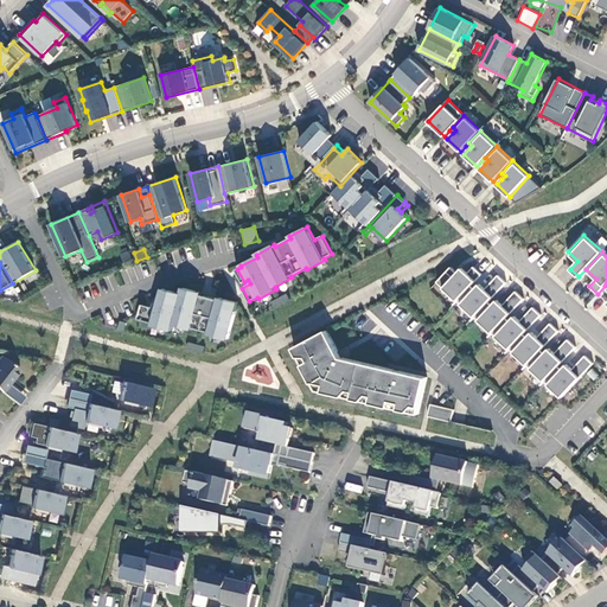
[(468,289),(472,286),(483,274),(474,267),(468,273),(462,268),(458,273),(454,278),(451,274),(455,270),(452,267),(438,282),(458,300),(468,289)]
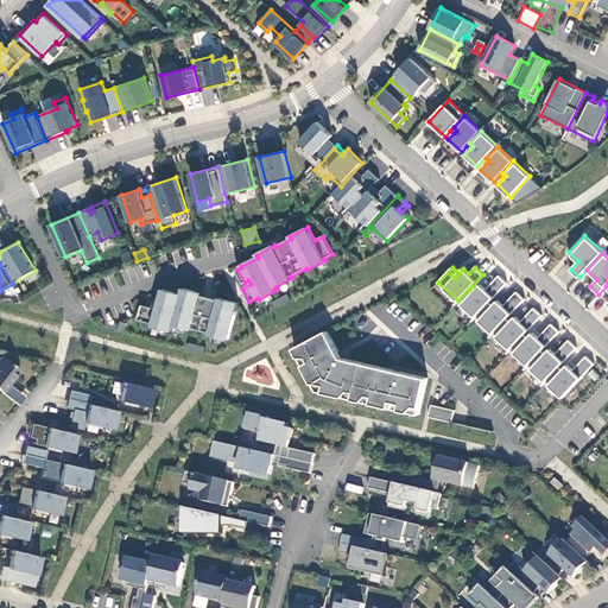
[(489,302),(507,283),(499,276),(487,290),(481,284),(476,290),(473,293),(469,290),(458,301),(476,317),(486,306),(489,302)]
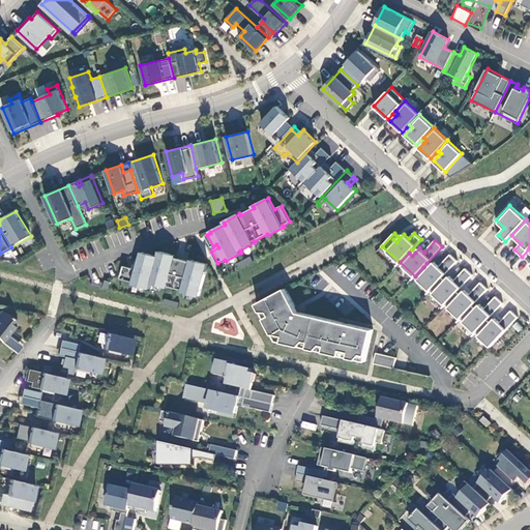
[(138,269),(124,266),(120,278),(134,283),(134,284),(150,288),(152,283),(200,296),(208,264),(159,252),(158,257),(142,253),(138,269)]
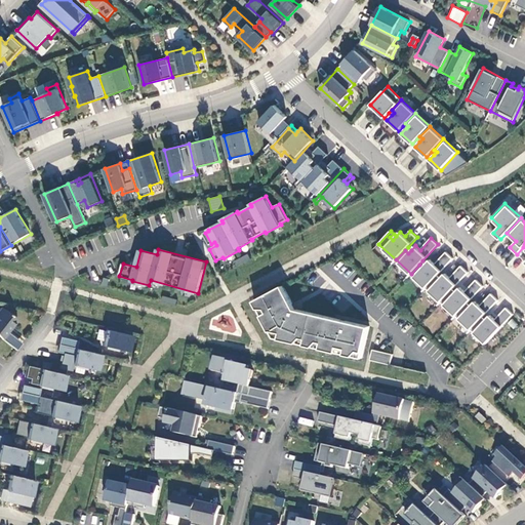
[(435,278),(438,275),(453,258),(446,252),(435,264),(431,259),(427,264),(422,268),(419,265),(411,274),(427,288),(435,278)]
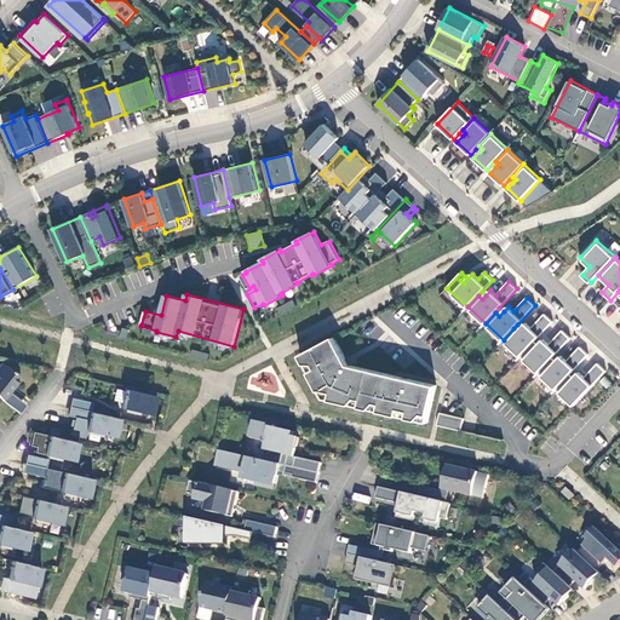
[(294,300),(279,309),(281,314),(297,305),(294,300)]
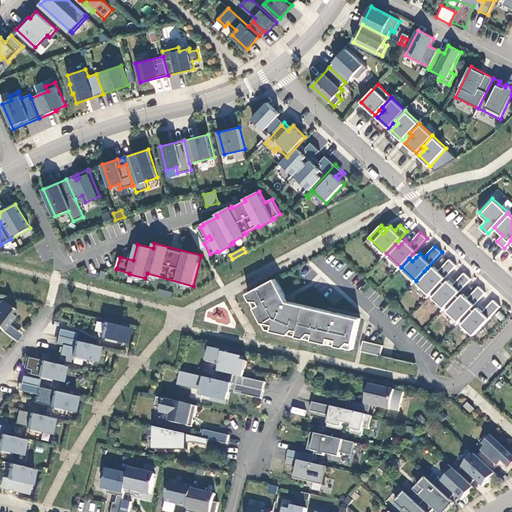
[(442,282),(457,266),(450,259),(439,271),(434,267),(430,271),(427,274),(424,271),(416,281),(430,294),(439,285),(442,282)]
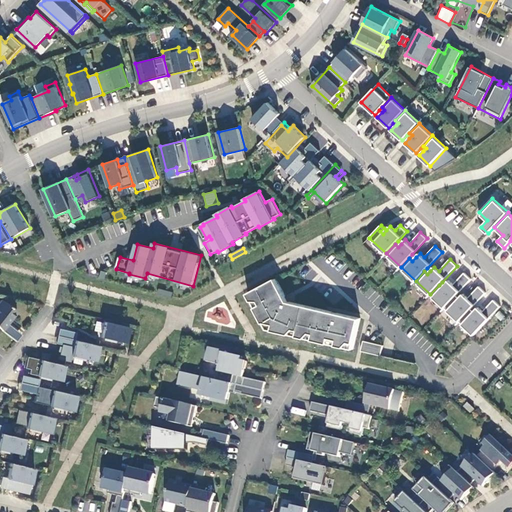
[(456,295),(471,279),(464,273),(454,285),(449,280),(445,285),(442,288),(439,285),(430,294),(445,308),(453,299),(456,295)]
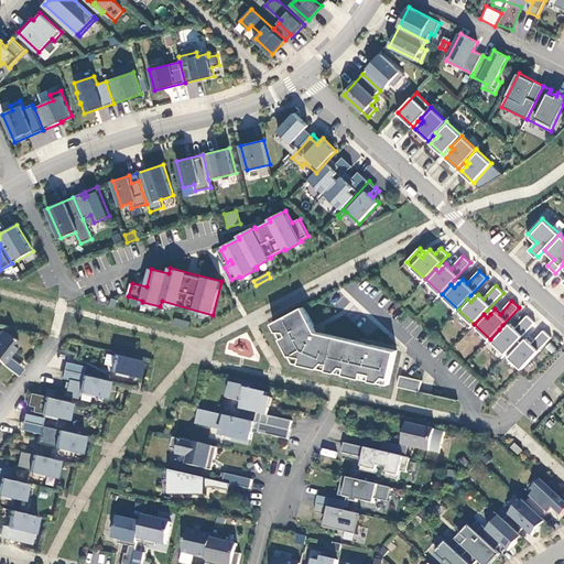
[(304,307),(273,323),(278,332),(285,332),(288,336),(281,339),(291,356),(292,355),(302,357),(301,364),(320,368),(324,362),(329,364),(328,370),(337,372),(343,367),(347,368),(345,375),(362,378),(364,372),(372,375),(371,380),(380,382),(386,377),(391,378),(397,350),(317,332),(304,307)]
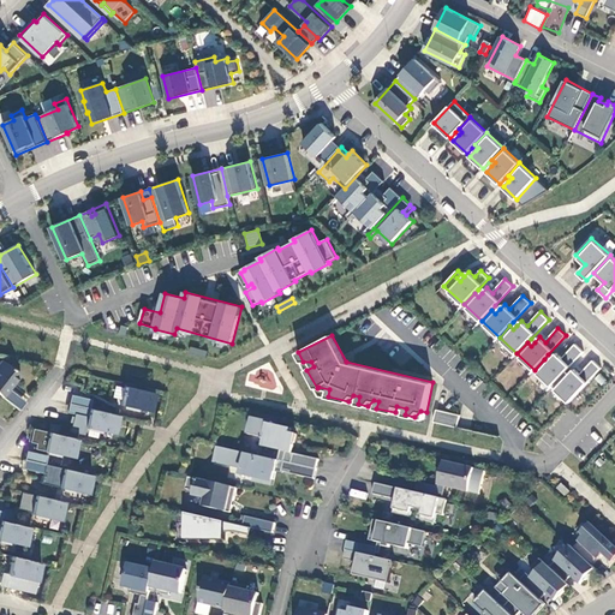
[(551,386),(562,375),(566,371),(584,352),(575,344),(562,358),(556,353),(553,358),(548,362),(544,359),(535,370),(551,386)]
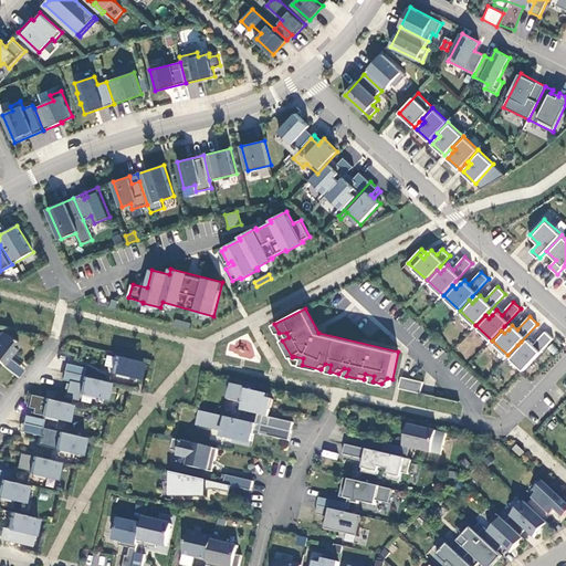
[(190,329),(192,323),(176,320),(175,325),(190,329)]
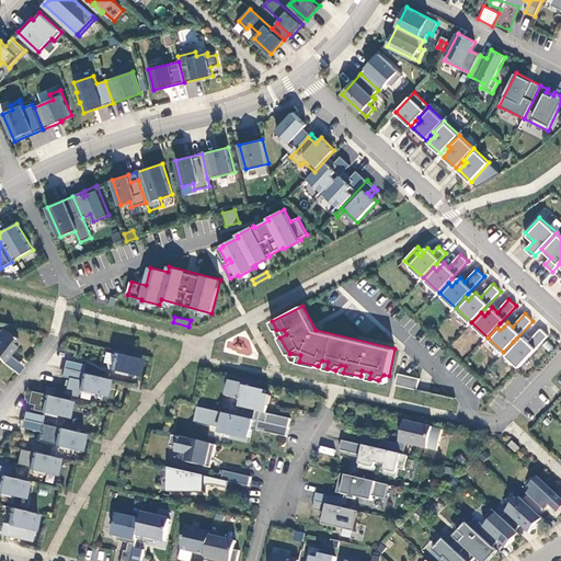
[(1,329),(0,329),(0,361),(2,363),(8,355),(19,342),(1,329)]
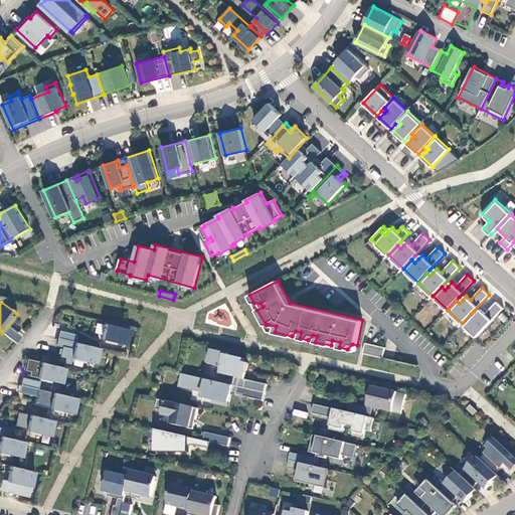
[(477,314),(474,317),(471,314),(462,323),(477,337),(504,308),(497,302),(486,314),(481,309),(477,314)]
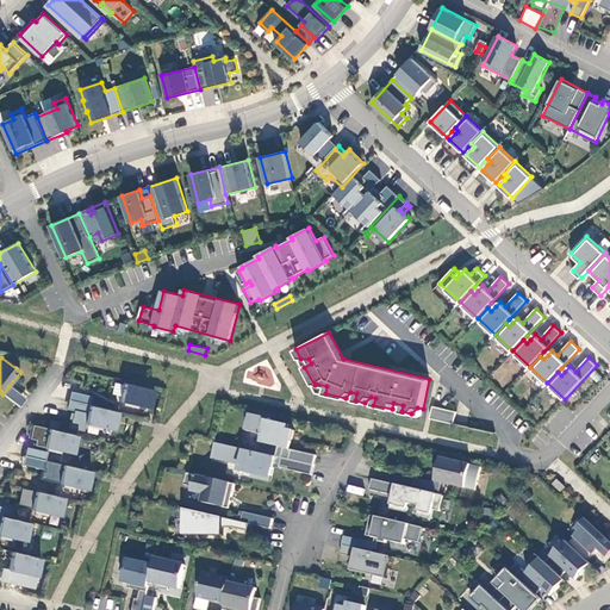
[(148,409),(153,390),(123,383),(119,402),(148,409)]
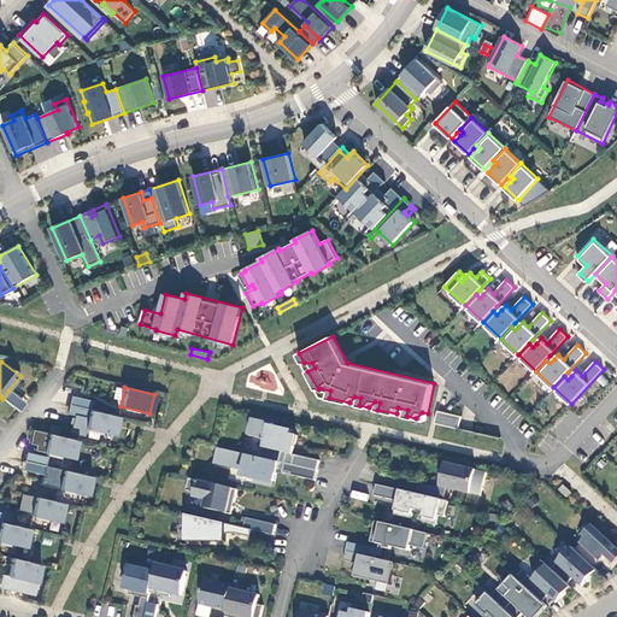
[(322,397),(329,398),(330,391),(319,388),(318,389),(322,397)]
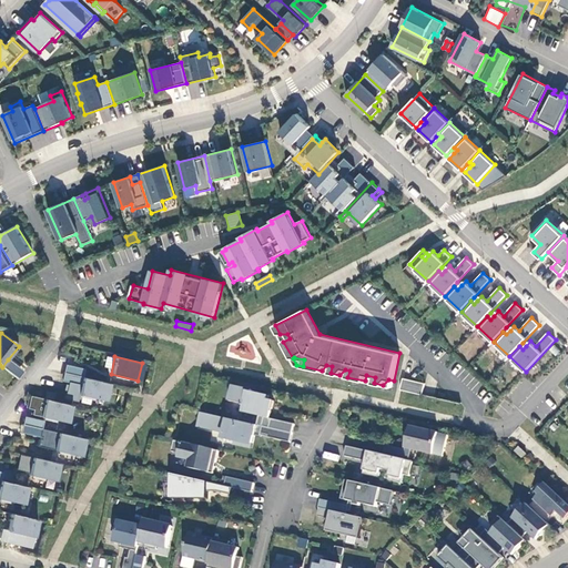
[(8,359),(2,367),(17,379),(23,372),(8,359)]
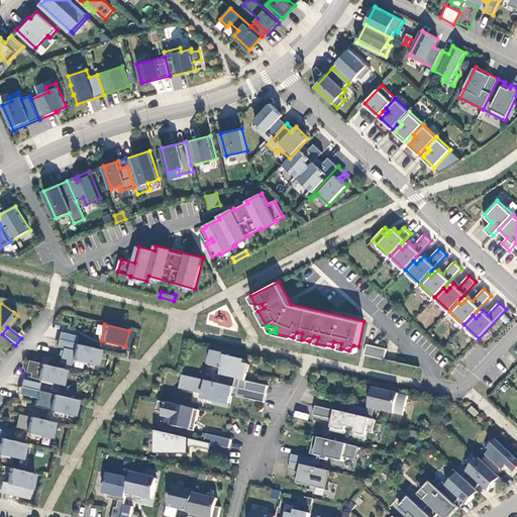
[(59,332),(58,339),(70,342),(71,334),(59,332)]
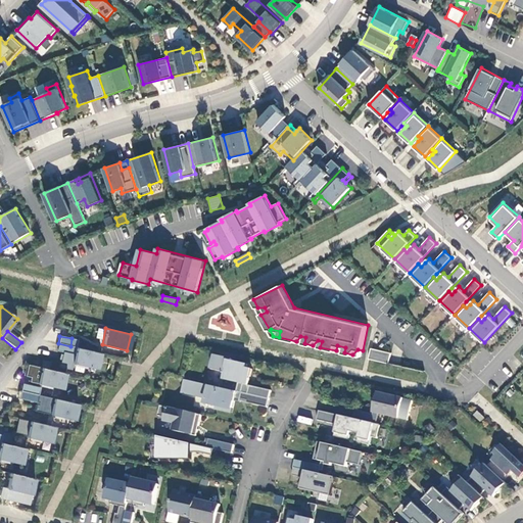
[(68,353),(70,346),(58,343),(56,350),(68,353)]
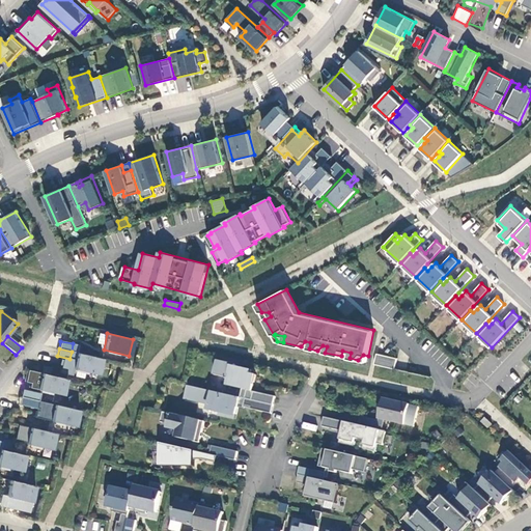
[(102,359),(76,353),(72,352),(70,359),(75,360),(73,369),(98,374),(102,359)]
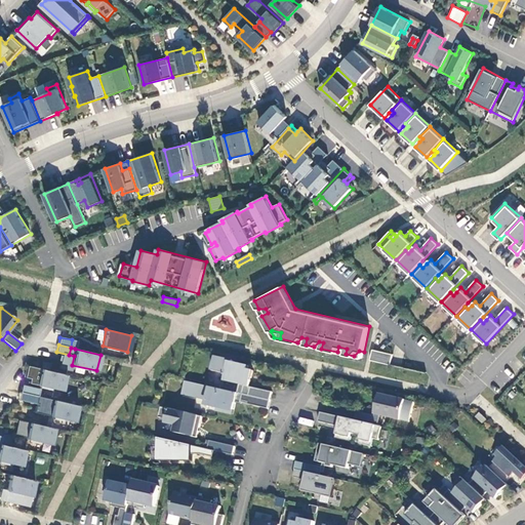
[(373,350),(370,360),(391,365),(393,354),(373,350)]
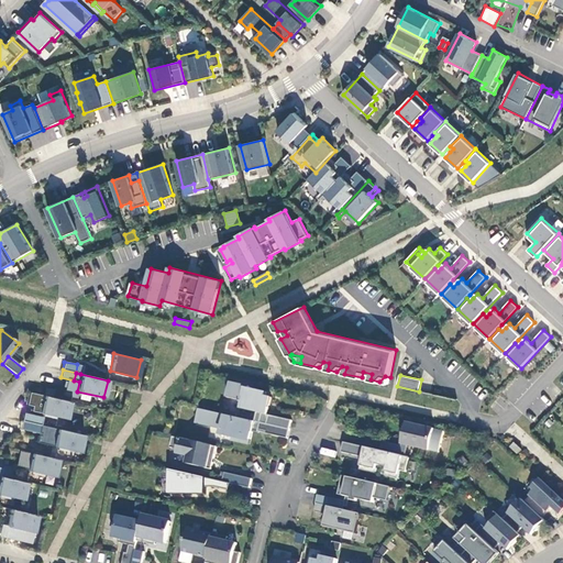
[(266,396),(267,393),(250,389),(251,387),(231,383),(228,398),(240,400),(242,405),(241,409),(257,412),(262,414),(260,423),(261,423),(290,430),(293,420),(268,415),(272,398),(266,396)]
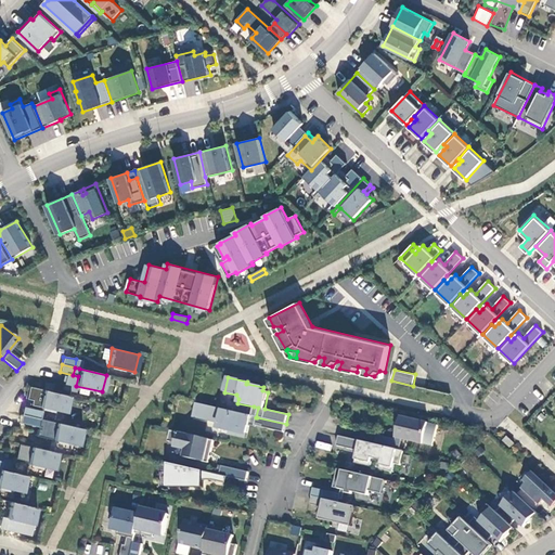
[(42,389),(39,407),(65,413),(69,396),(42,389)]
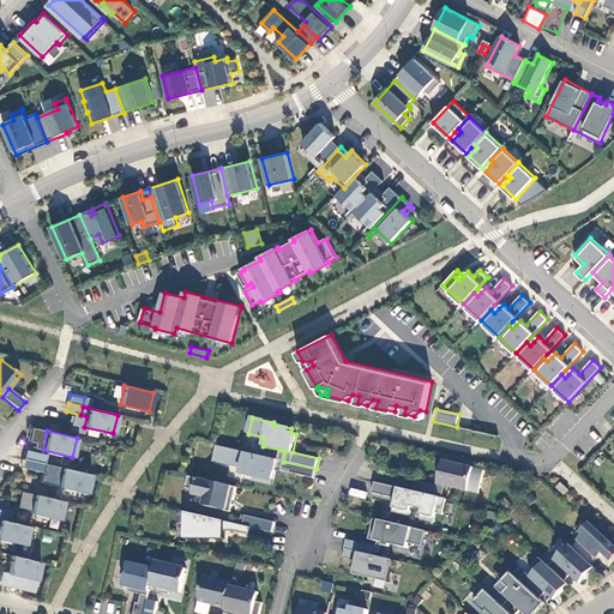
[(272,485),(278,461),(217,446),(214,461),(242,467),(241,473),(254,475),(253,480),(272,485)]
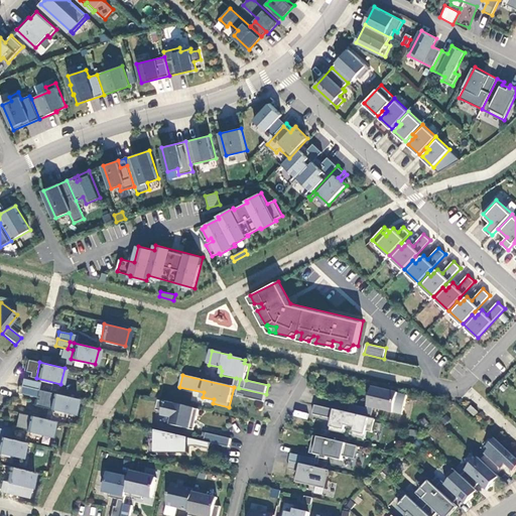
[(20,386),(32,388),(33,381),(21,378),(20,386)]
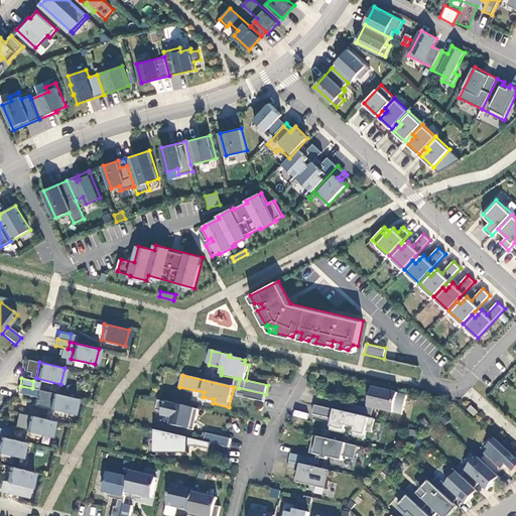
[(40,382),(40,391),(62,393),(63,384),(40,382)]
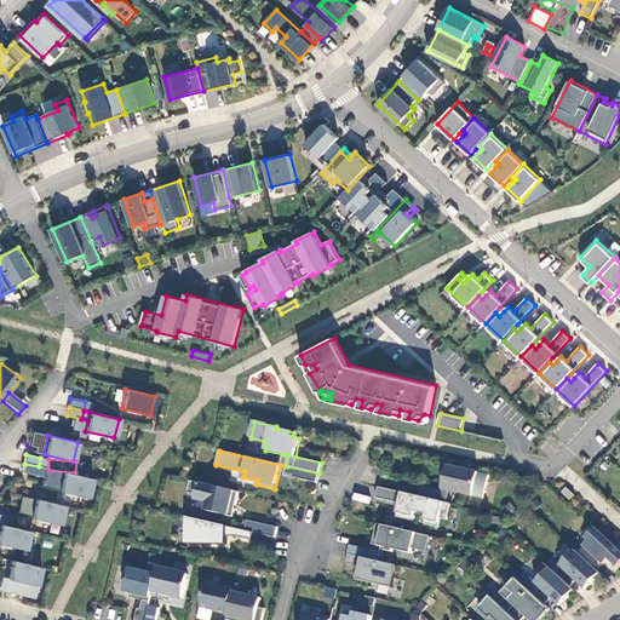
[(22,472),(36,476),(39,466),(24,464),(22,472)]
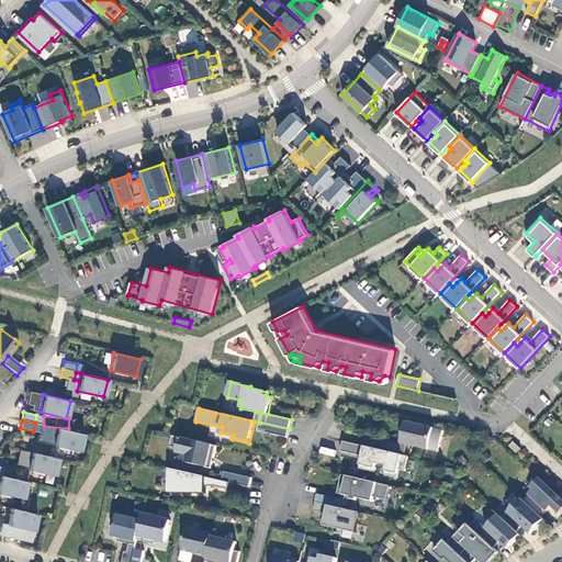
[(439,452),(444,430),(406,422),(401,446),(382,441),(380,450),(405,456),(407,445),(439,452)]
